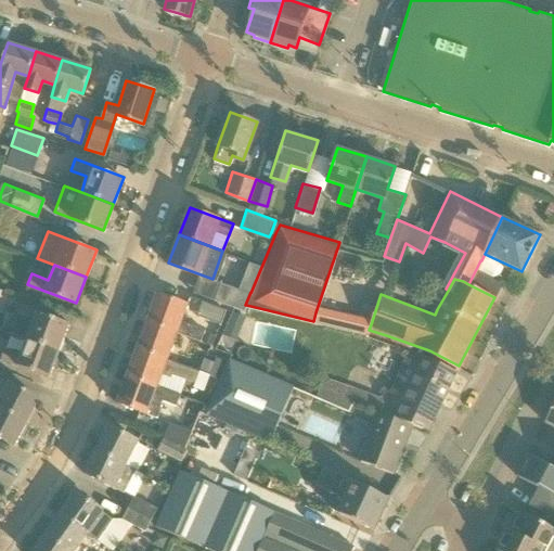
[(245,305),(250,292),(220,282),(214,298),(244,309),(246,305),(245,305)]
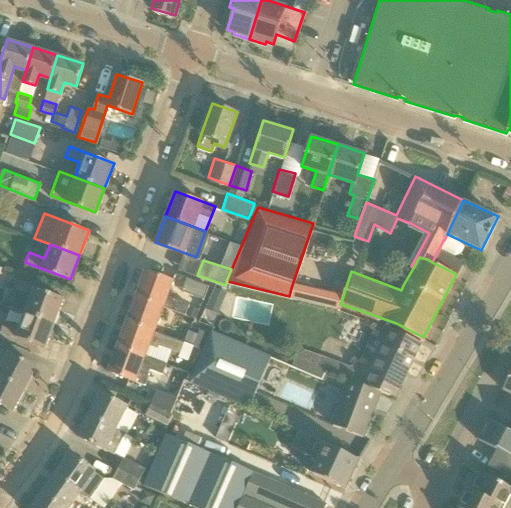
[(188,303),(167,295),(172,279),(145,269),(136,294),(163,305),(171,308),(184,313),(188,303)]
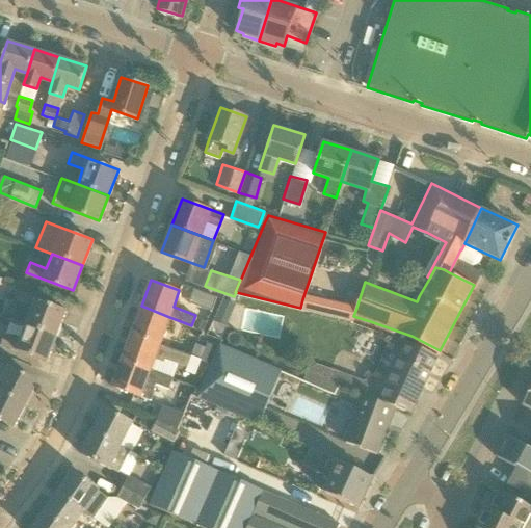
[(210,309),(215,295),(193,288),(189,300),(210,309)]
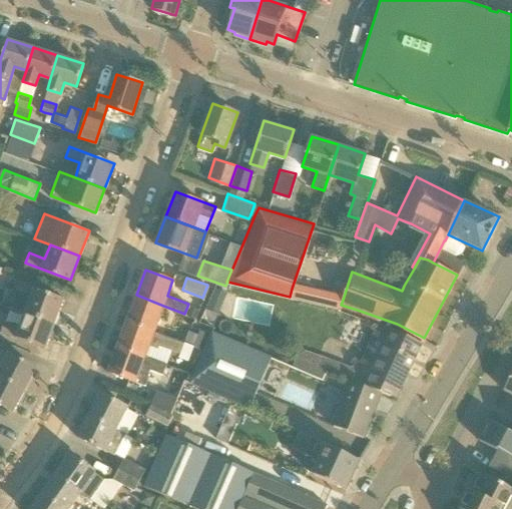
[(25,312),(54,323),(63,298),(19,281),(15,292),(30,297),(25,312)]
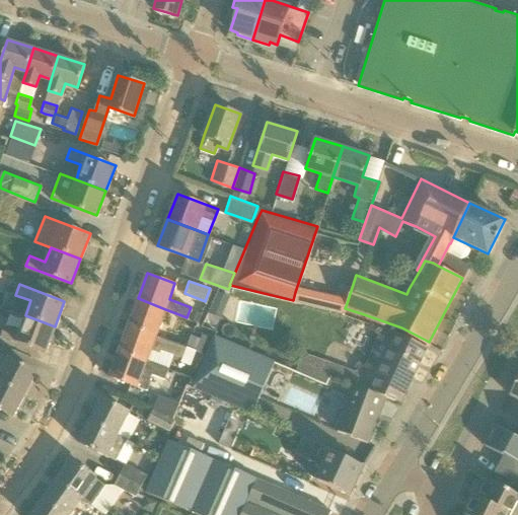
[(156,334),(165,309),(138,298),(129,323),(156,334)]
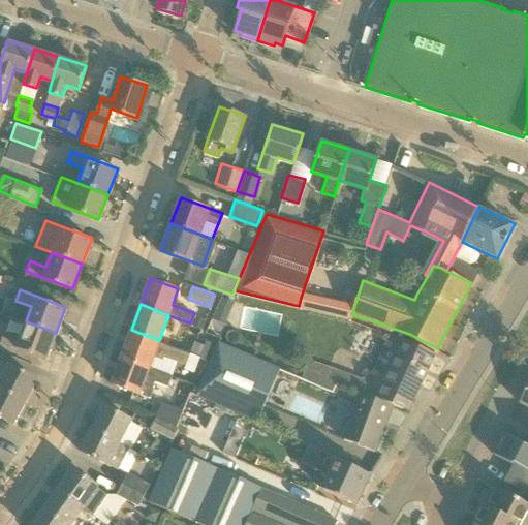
[(47,358),(56,333),(26,321),(20,336),(4,330),(0,341),(47,358)]
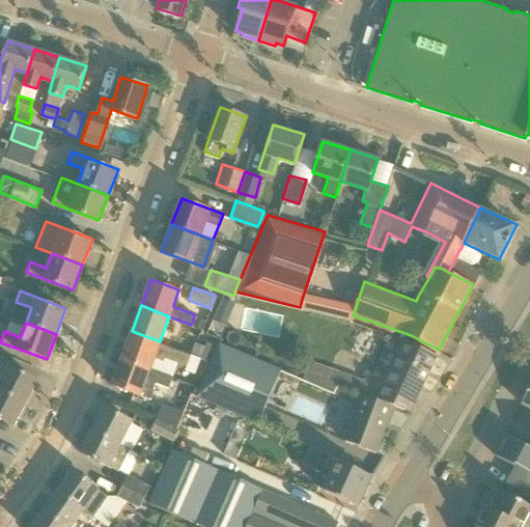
[(159,342),(160,341),(132,331),(121,358),(149,368),(150,367),(154,357),(163,360),(164,357),(186,365),(190,354),(182,351),(168,345),(159,342)]
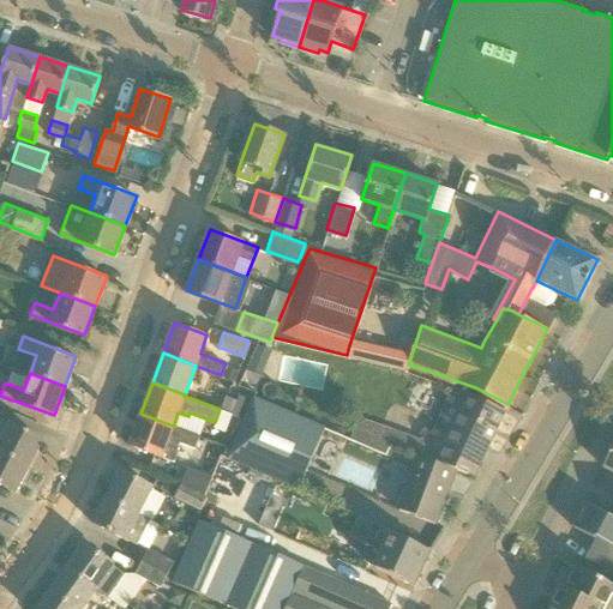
[(424,432),(415,452),(419,453),(455,468),(473,474),(504,409),(470,392),(452,384),(444,402),(428,433),(424,432)]
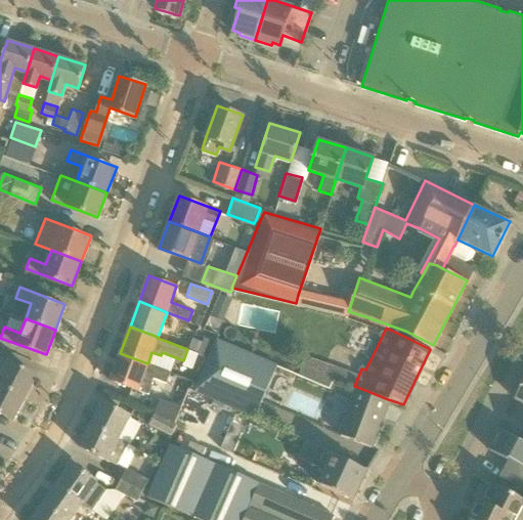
[(188,348),(198,352),(202,353),(208,337),(203,335),(201,340),(192,337),(188,348)]
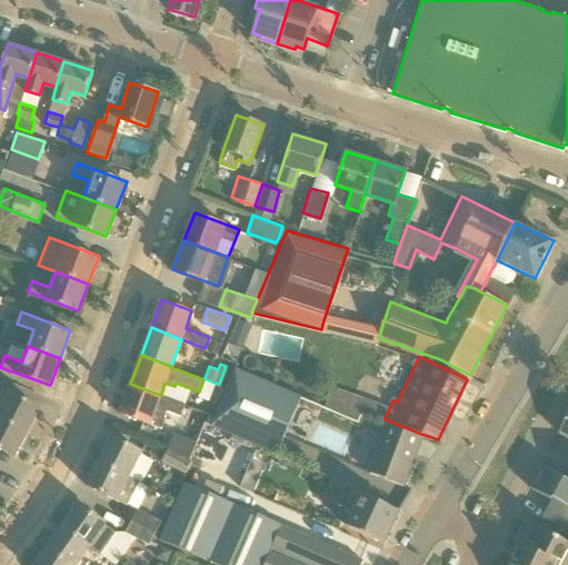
[(301,395),(298,394),(235,366),(210,423),(229,432),(277,452),(277,450),(300,396),(301,395)]
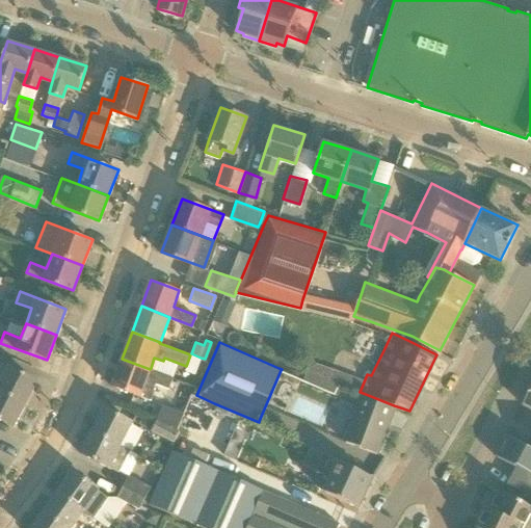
[(173,376),(151,368),(150,369),(122,359),(112,385),(140,395),(150,398),(153,389),(156,383),(168,387),(173,376)]
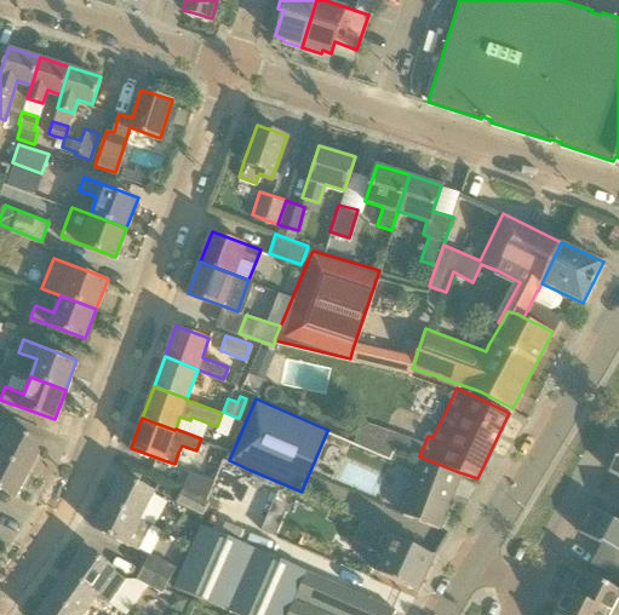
[(0,453),(29,469),(44,442),(11,425),(11,426),(0,421),(0,453)]
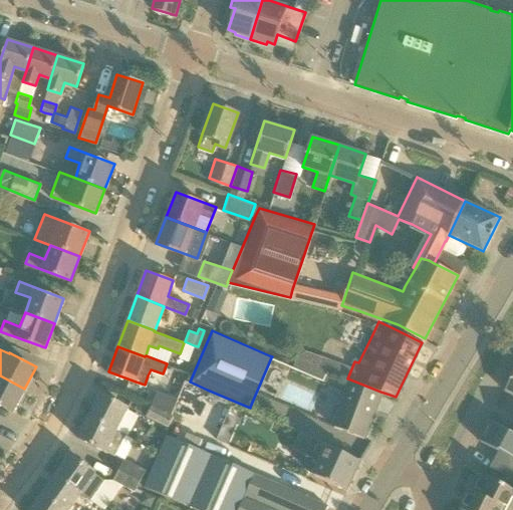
[(296,358),(294,365),(300,368),(323,379),(326,370),(325,368),(297,358),(296,358)]
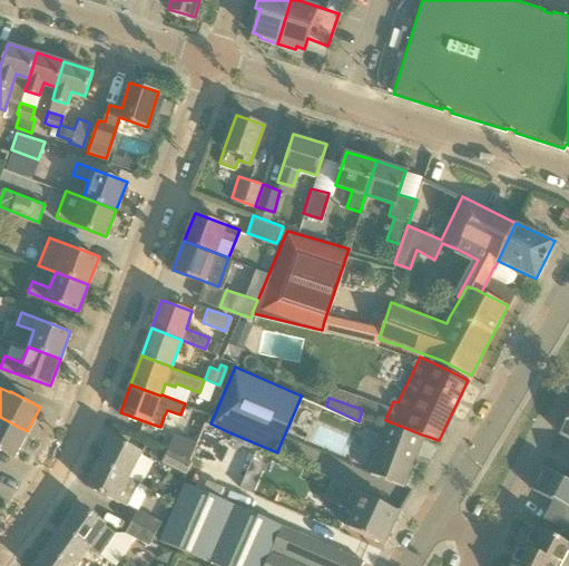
[(0,448),(15,455),(27,431),(0,417),(0,448)]
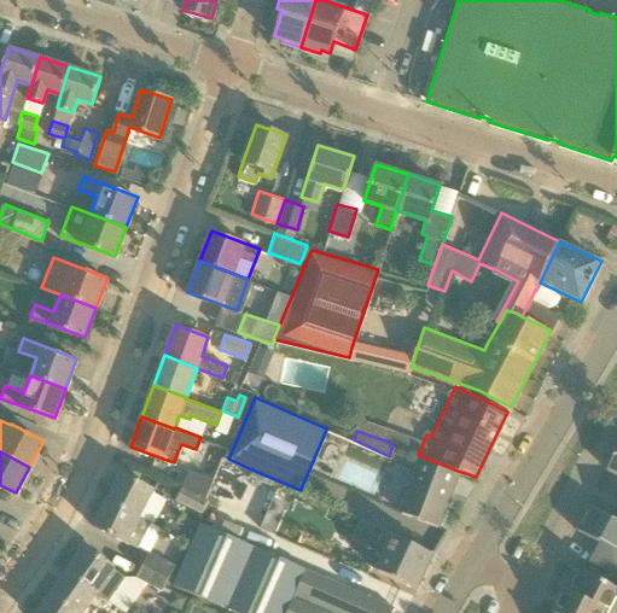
[(437,524),(458,471),(421,456),(401,511),(437,524)]
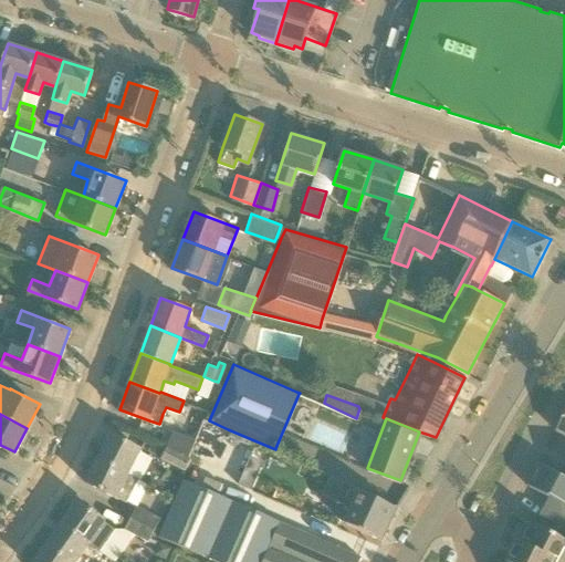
[(188,454),(195,438),(173,429),(167,445),(188,454)]
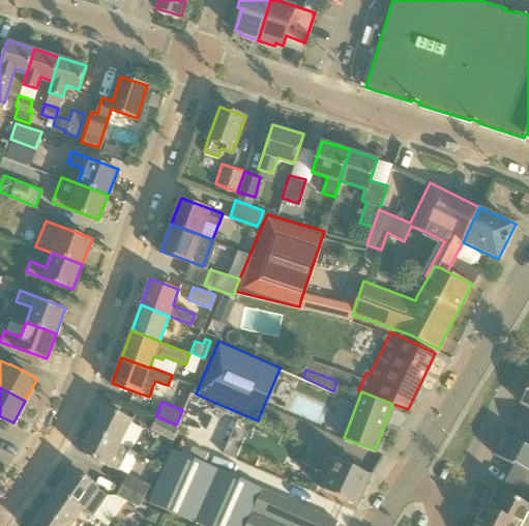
[(142,428),(130,420),(131,419),(104,405),(92,427),(131,446),(142,428)]
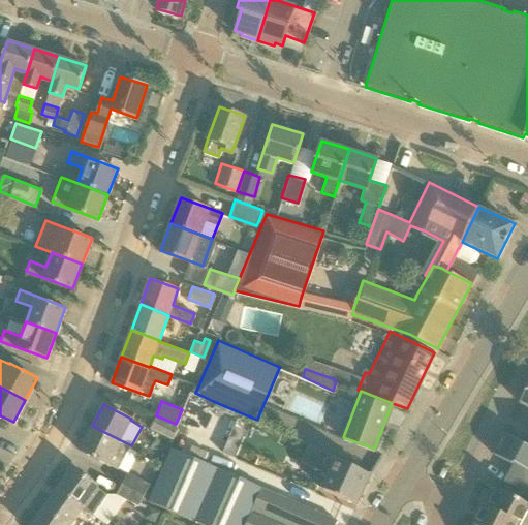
[(176,426),(176,424),(156,415),(150,427),(173,438),(178,427),(176,426)]
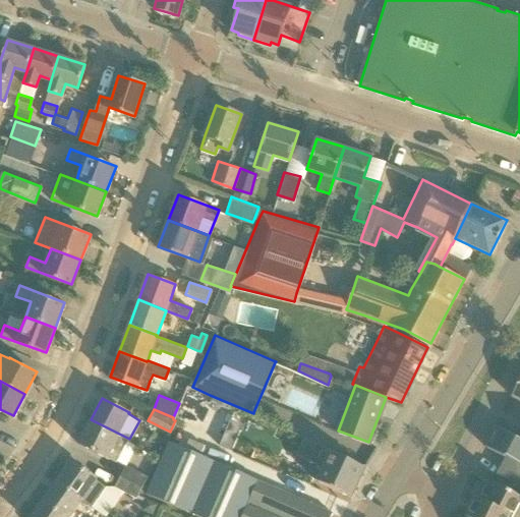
[(129,441),(129,439),(91,419),(79,442),(106,456),(107,456),(116,460),(116,459),(125,464),(135,445),(129,441)]
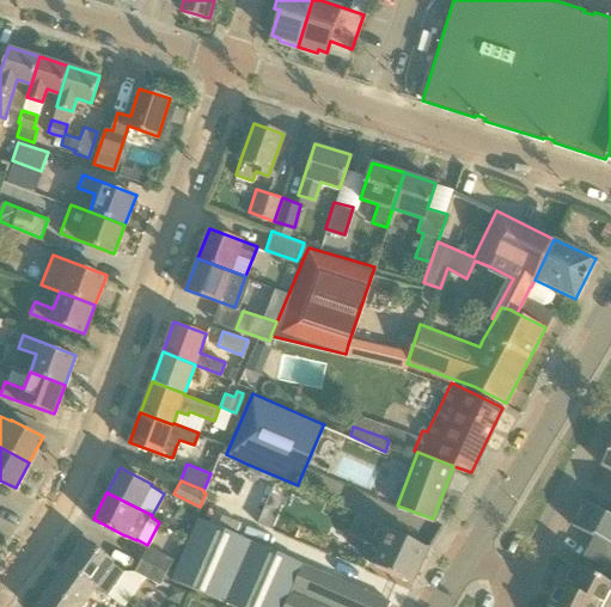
[(610,513),(582,497),(570,519),(592,532),(593,529),(609,537),(610,538),(610,513)]
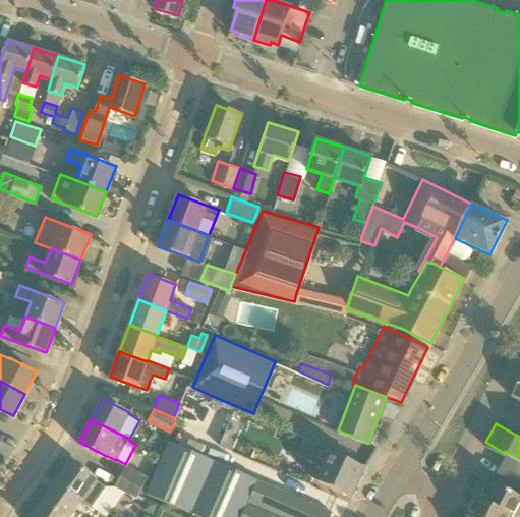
[(350,496),(364,466),(321,446),(323,444),(302,435),(294,452),(324,466),(318,480),(350,496)]
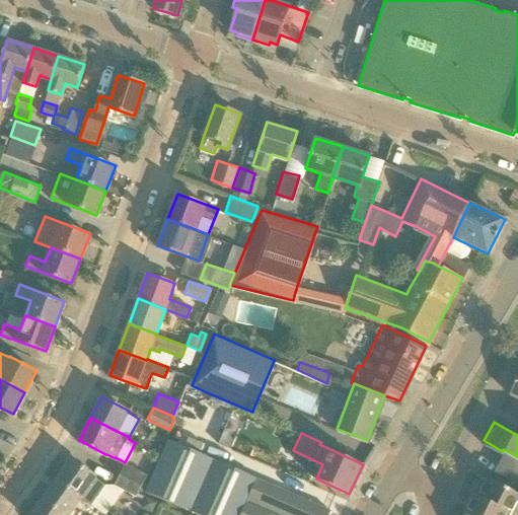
[(203,514),(327,514),(330,509),(168,438),(145,490),(203,514)]
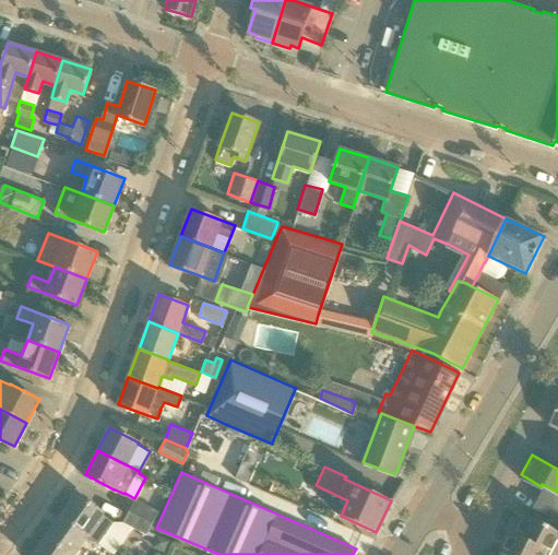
[(534,506),(544,511),(551,495),(542,489),(534,506)]
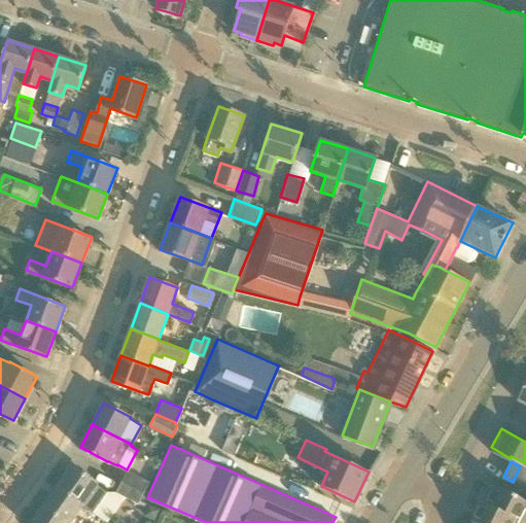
[(106,491),(97,484),(97,483),(72,464),(57,486),(82,503),(92,511),(106,491)]
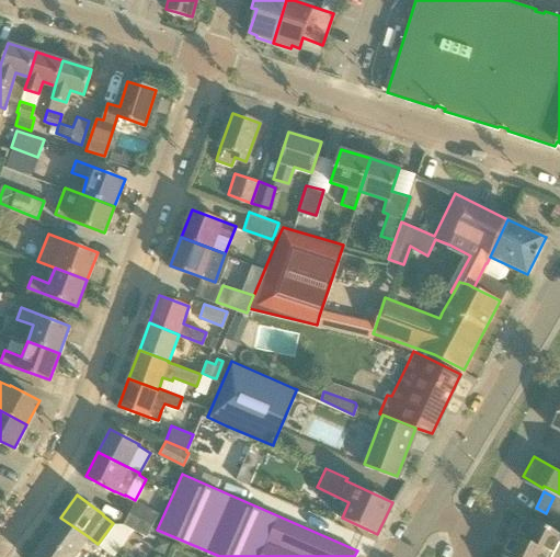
[(135,500),(129,510),(153,522),(158,512),(135,500)]
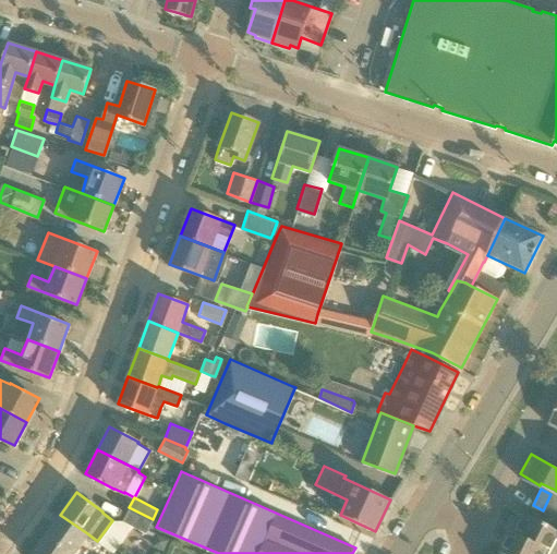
[(153,519),(129,507),(122,520),(145,532),(153,519)]
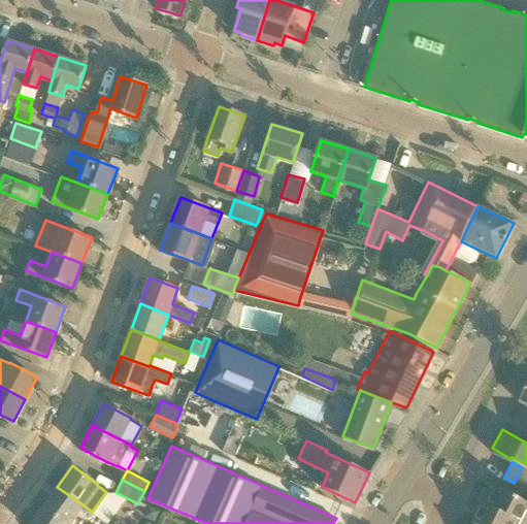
[(526,523),(526,500),(495,484),(485,502),(483,501),(482,503),(520,523),(520,522),(523,523),(526,523)]
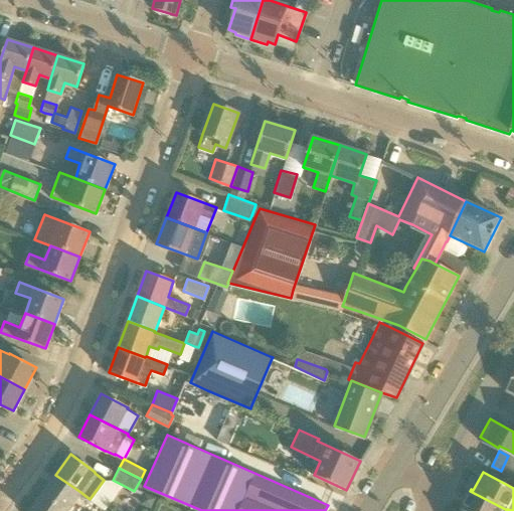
[(65,510),(66,510),(80,492),(55,475),(42,494),(65,510)]
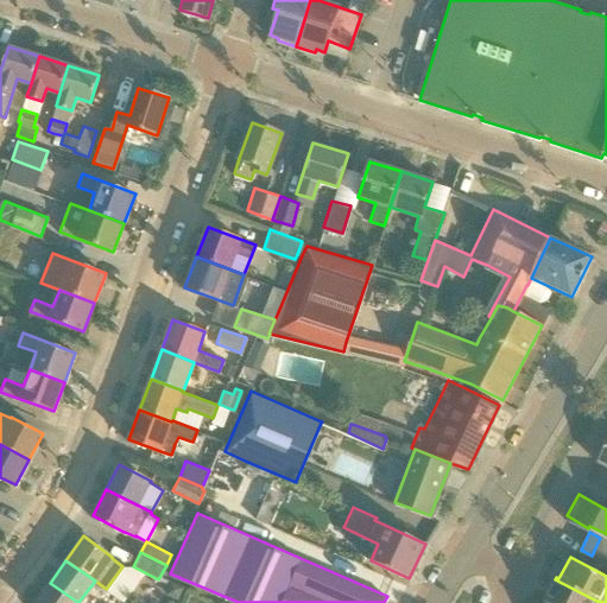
[(549,602),(598,602),(599,602),(555,579),(544,600),(547,601),(547,602),(549,602)]
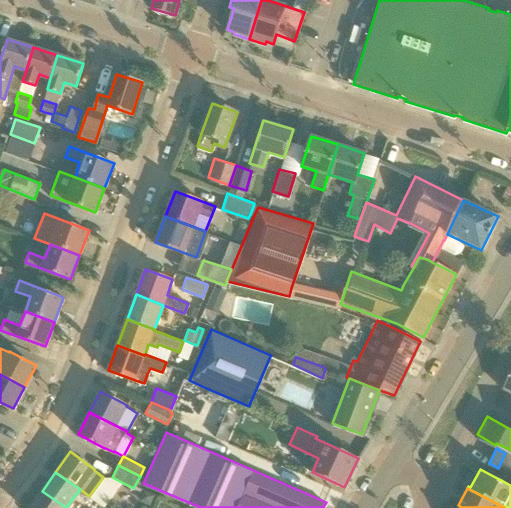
[(154,494),(143,489),(138,499),(150,504),(154,494)]
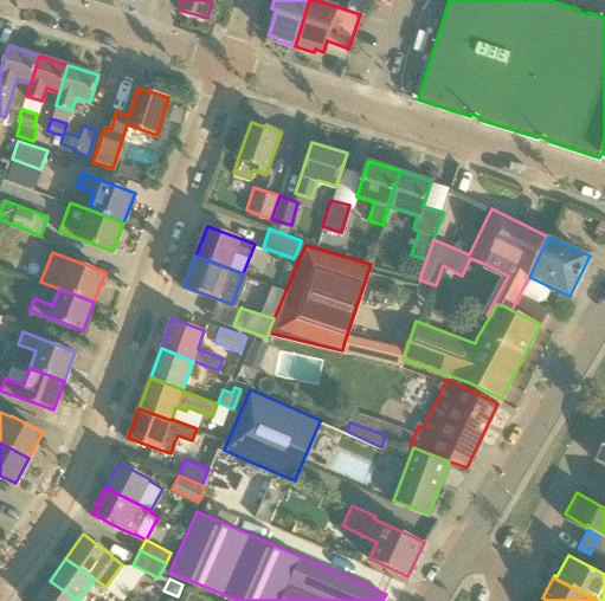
[(77,600),(50,581),(36,600),(77,600)]
